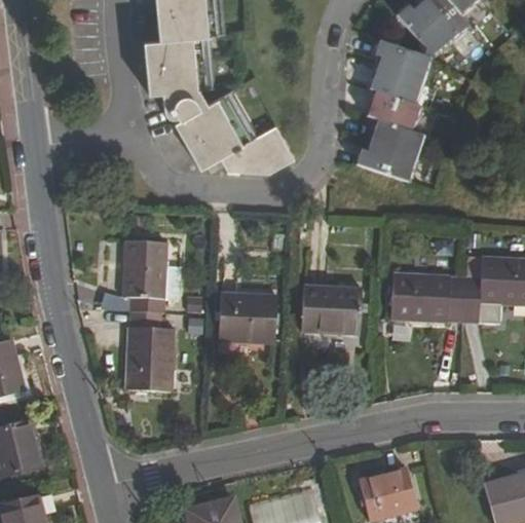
[(155,0),(159,39),(143,41),(149,94),(161,94),(164,110),(167,115),(173,118),(177,116),(179,120),(175,122),(200,169),(220,157),(227,171),(270,173),(295,158),(276,125),(251,140),(236,113),(240,111),(229,91),(209,104),(201,88),(212,87),(207,35),(218,34),(216,5),(220,5),(219,0),(155,0)]
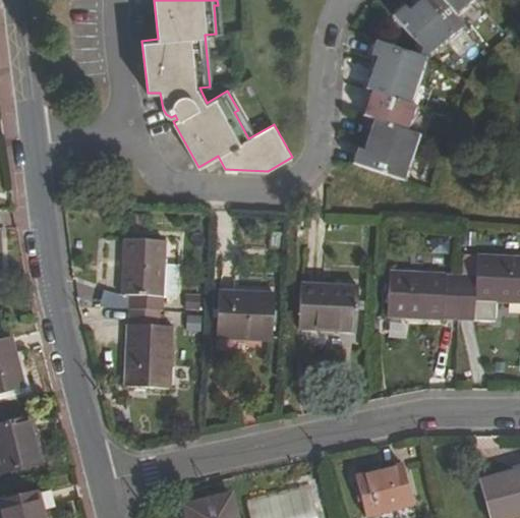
[(354,164),(406,180),(420,134),(408,130),(416,106),(413,105),(426,59),(465,24),(457,15),(474,0),(420,0),(409,10),(405,6),(393,16),(414,40),(408,52),(376,42),(371,56),(377,58),(366,90),(371,92),(363,116),(376,120),(365,152),(359,151),(354,164)]
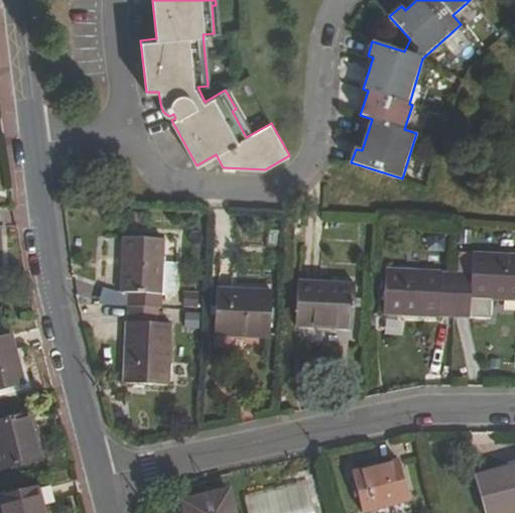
[(127,292),(126,306),(158,307),(160,307),(161,294),(175,294),(177,264),(163,263),(164,238),(122,237),(119,292),(127,292)]
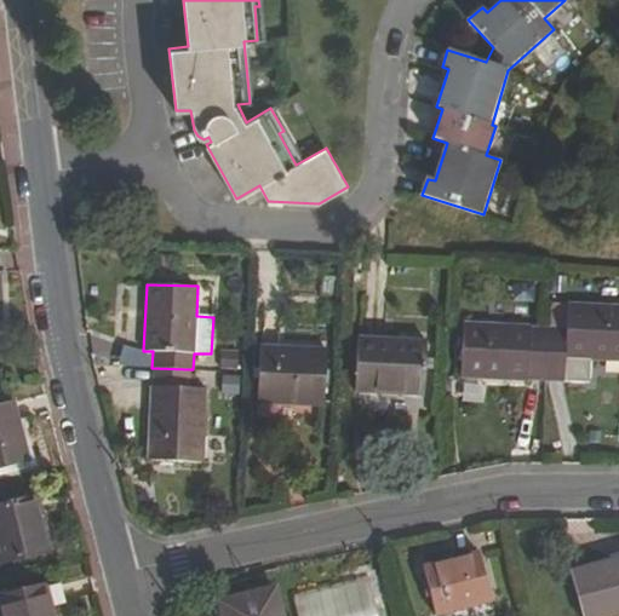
[(548,328),(545,380),(563,381),(565,357),(618,360),(618,305),(568,304),(566,328),(548,328)]
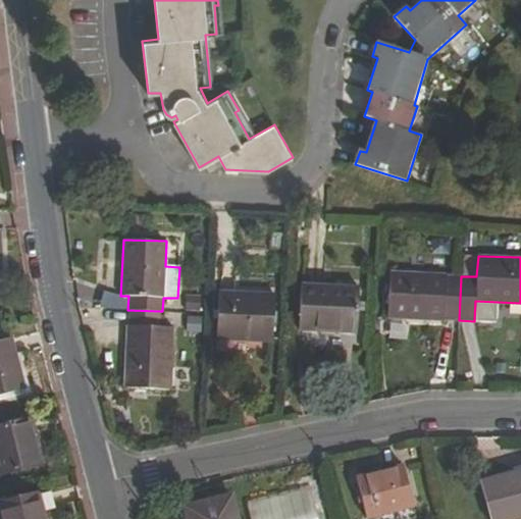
[(387,317),(459,320),(461,276),(391,272),(387,317)]
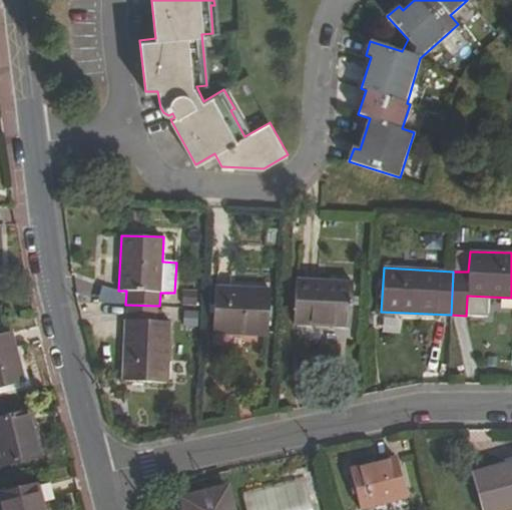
[(294,323),(350,325),(352,282),(296,280),(294,323)]
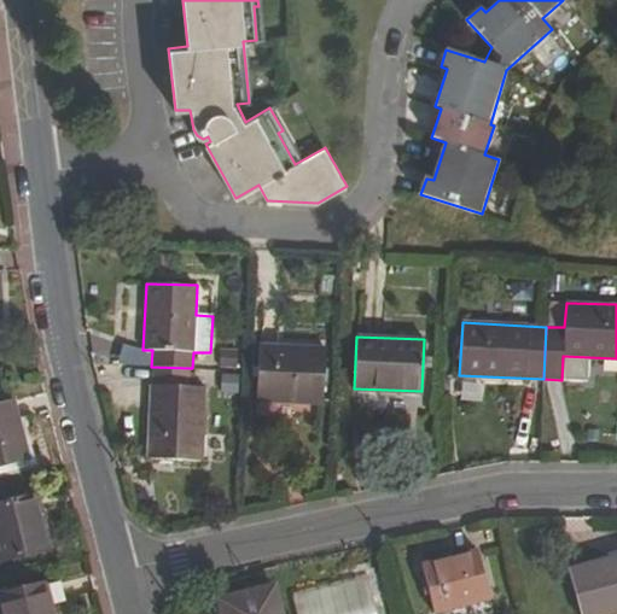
[(256,399),(321,403),(326,349),(260,345),(256,399)]
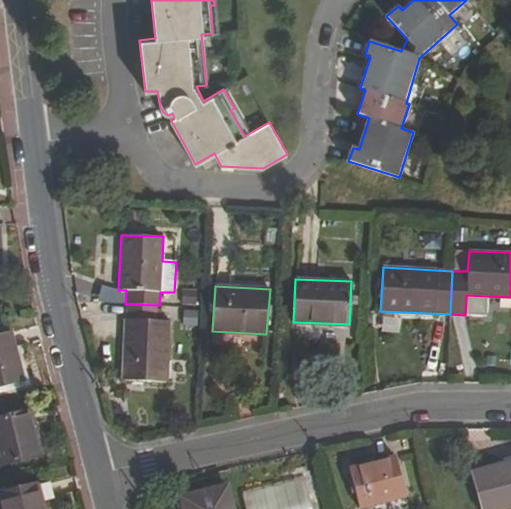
[(157,305),(125,304),(123,382),(166,383),(169,321),(156,320),(157,305)]
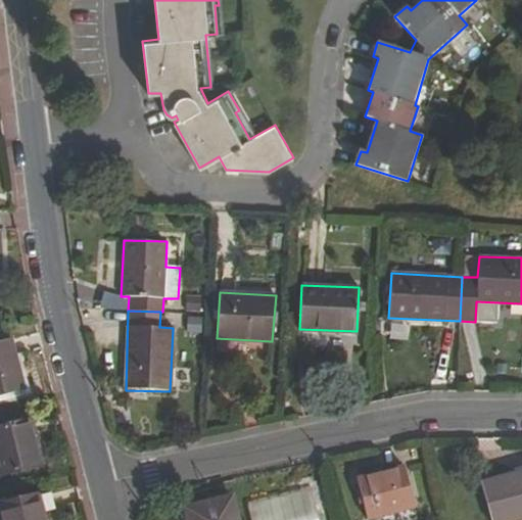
[(0,393),(24,388),(11,337),(0,339),(0,393)]
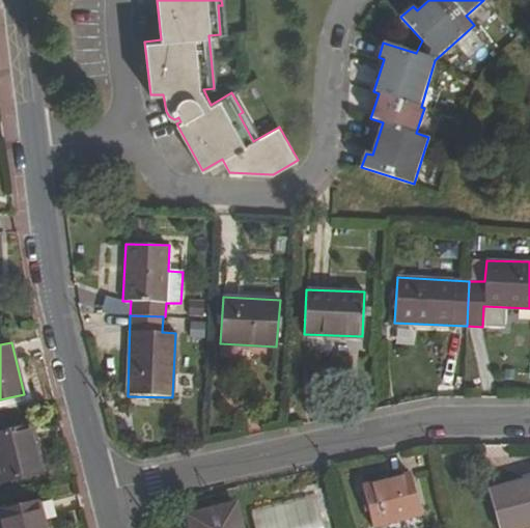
[(0,480),(43,469),(31,423),(0,431),(0,480)]
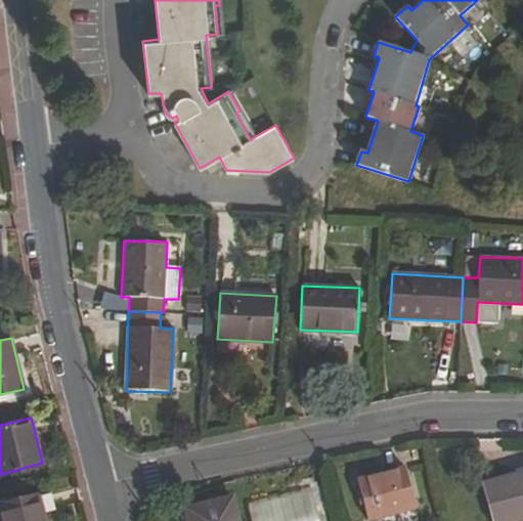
[(368,520),(413,510),(403,469),(358,479),(368,520)]
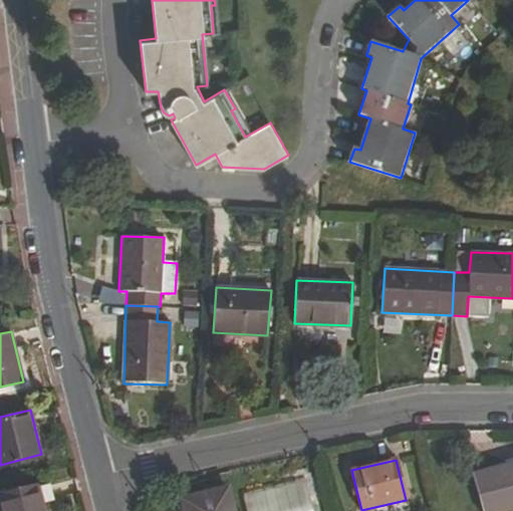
[(483,510),(509,510),(512,510),(512,465),(474,475),(483,510)]
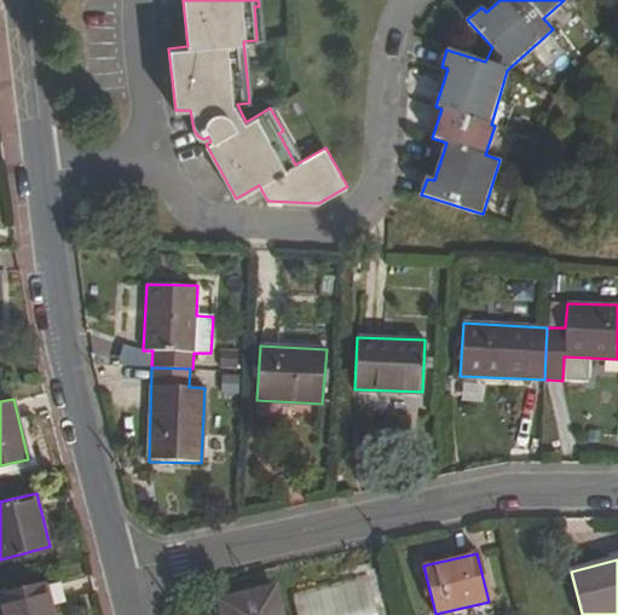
[(379,614),(368,574),(292,593),(298,614),(379,614)]
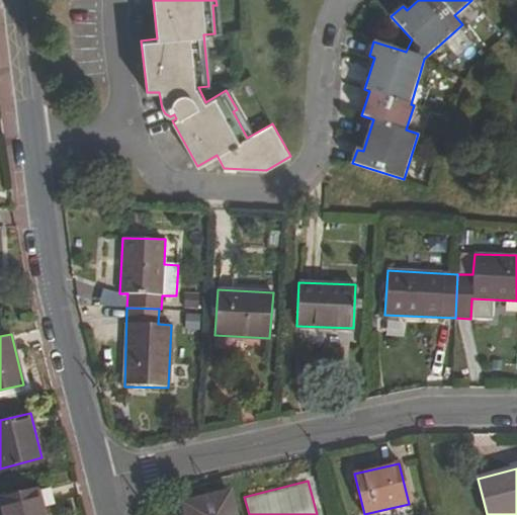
[(42,514),(36,488),(0,496),(0,502),(3,514),(42,514)]
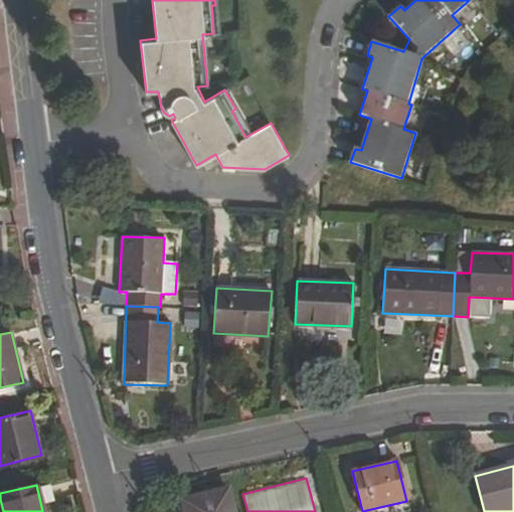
[(184,511),(233,511),(228,490),(182,502),(184,511)]
